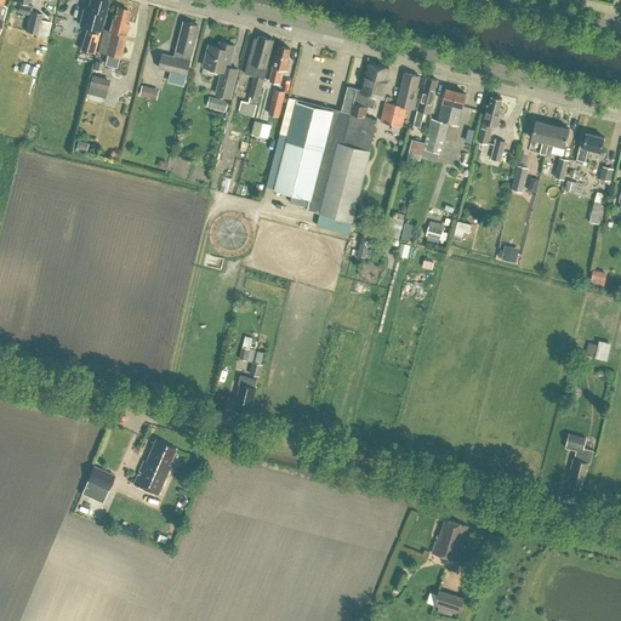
[(40,18),(41,13),(30,11),(33,5),(29,5),(29,0),(13,0),(13,1),(20,3),(18,11),(30,15),(27,32),(36,34),(46,36),(50,21),(40,18)]
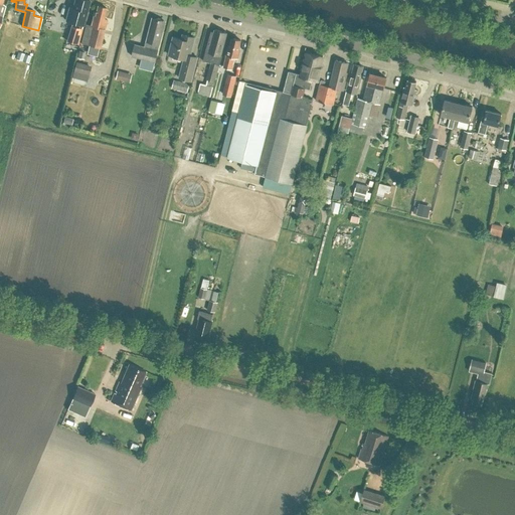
[(69,7),(66,20),(72,22),(66,41),(78,44),(83,25),(82,24),(90,0),(87,0),(74,0),(73,8),(69,7)]
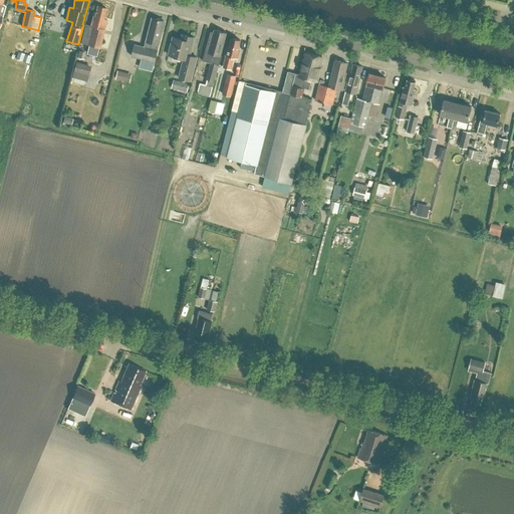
[(85,24),(80,42),(99,47),(106,19),(103,18),(106,8),(97,5),(94,16),(93,15),(90,25),(85,24)]
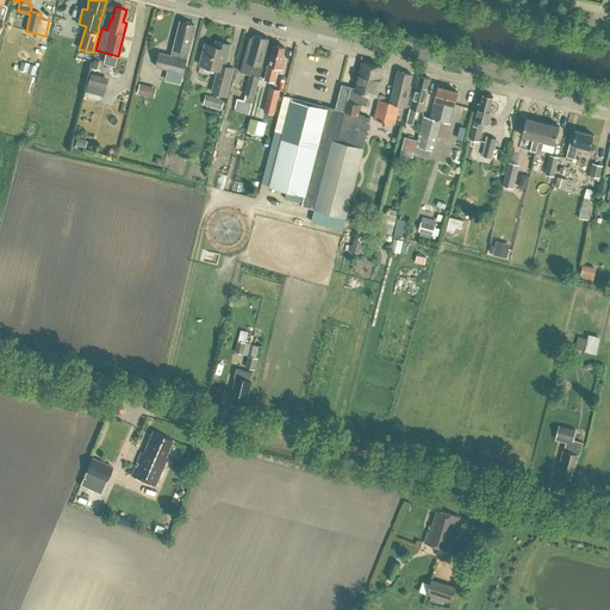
[(160,53),(157,67),(184,73),(193,37),(191,37),(194,24),(182,22),(179,33),(178,33),(174,48),(173,48),(172,55),(160,53)]
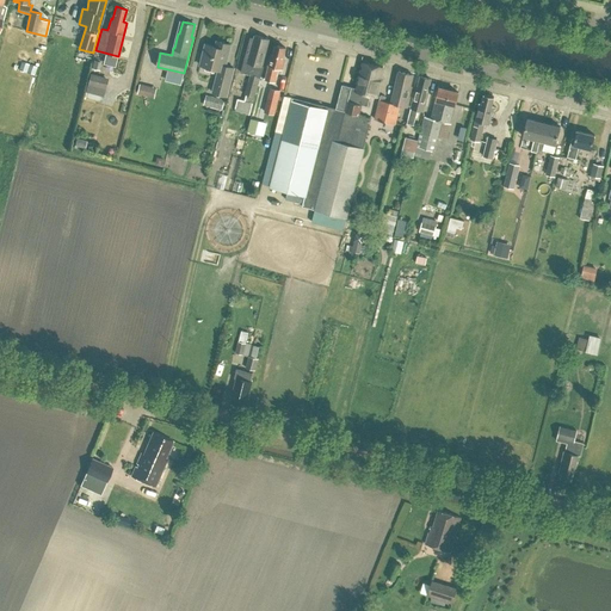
[(248,81),(245,94),(246,94),(245,99),(238,98),(235,109),(251,113),(258,84),(259,84),(264,66),(263,66),(270,38),(255,35),(255,34),(253,42),(250,41),(241,72),(251,74),(250,81),(248,81)]
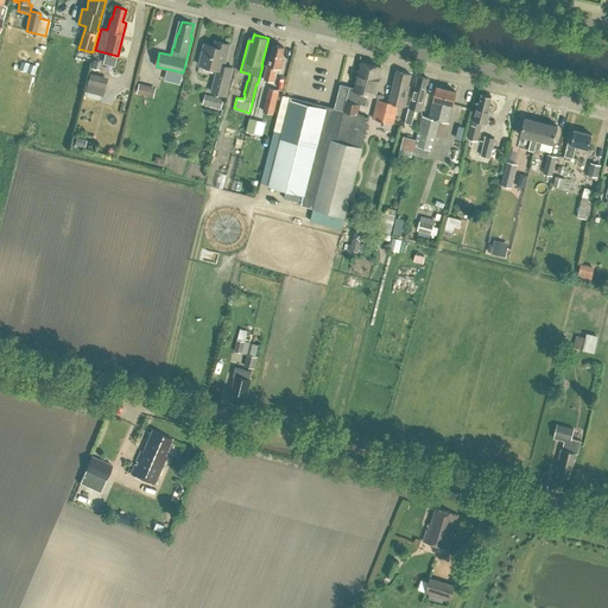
[(217,69),(211,92),(226,95),(233,68),(225,65),(229,44),(216,40),(215,46),(204,43),(200,64),(217,69)]
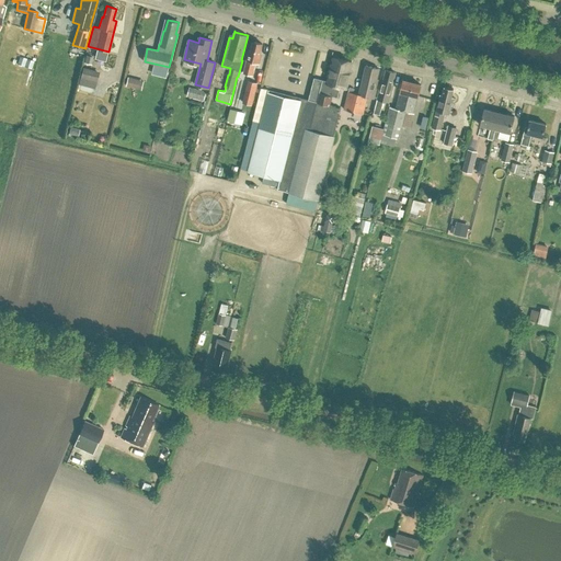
[(260,55),(262,43),(253,41),(251,49),(249,49),(247,60),(243,72),(252,75),(255,63),(259,64),(261,55),(260,55)]
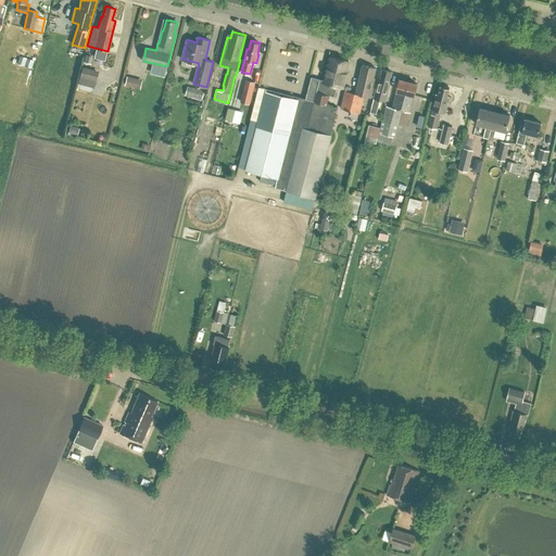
[(20,52),(14,65),(32,72),(37,58),(20,52)]
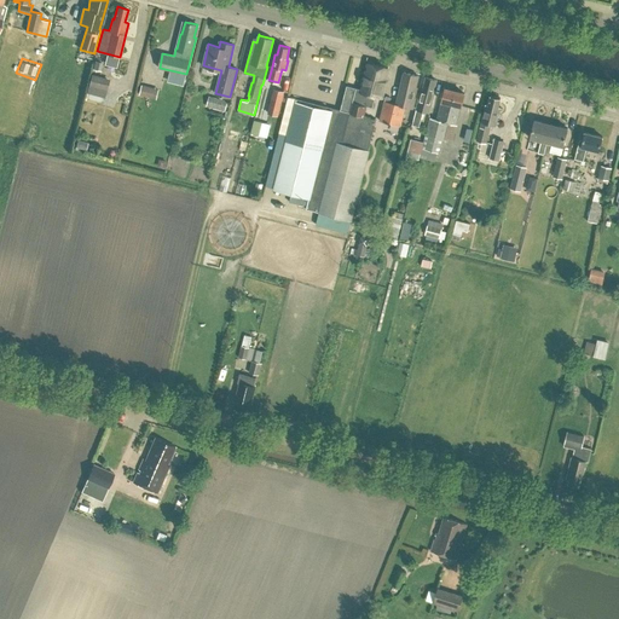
[(387,79),(386,79),(388,67),(369,62),(363,90),(356,87),(352,102),(350,111),(333,108),(331,110),(295,102),(273,187),(310,197),(306,209),(319,212),(317,224),(347,231),(351,220),(352,220),(369,150),(376,119),(364,116),(366,105),(372,108),(376,96),(382,98),(387,79)]
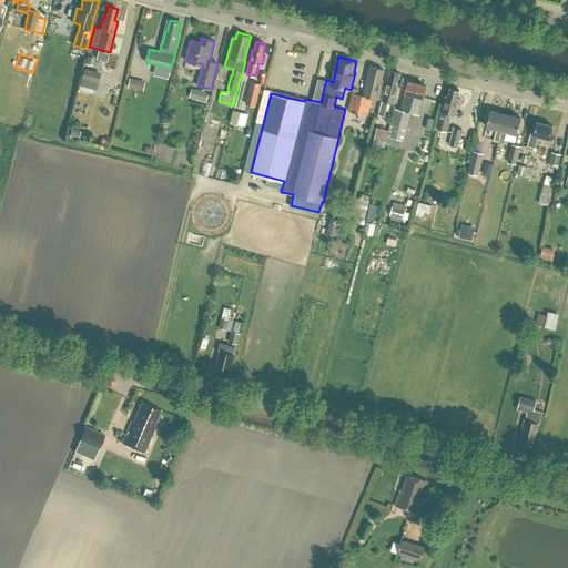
[(384,70),(384,69),(372,66),(371,66),(364,95),(353,92),(348,110),(367,114),(371,104),(372,98),(378,99),(383,80),(382,80),(384,70)]
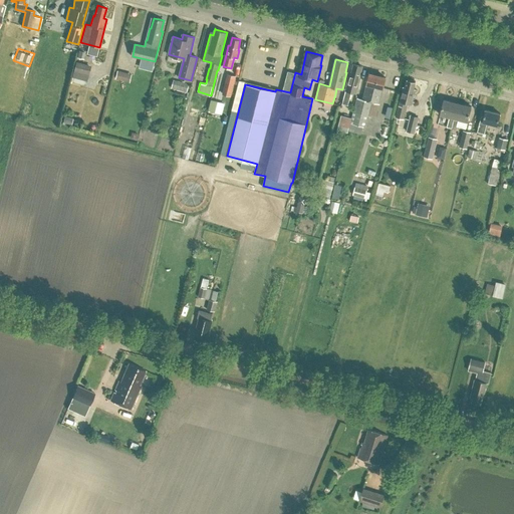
[(91,65),(75,61),(71,76),(86,80),(91,65)]
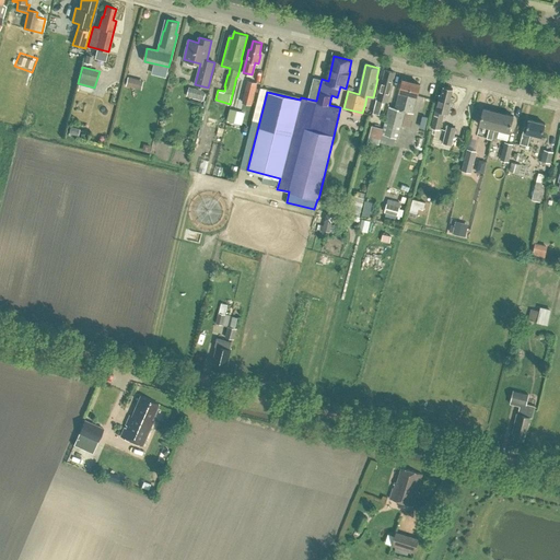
[(392,83),(395,72),(385,70),(383,81),(382,81),(375,104),(373,113),(380,114),(382,106),(383,100),(388,101),(393,84),(392,83)]
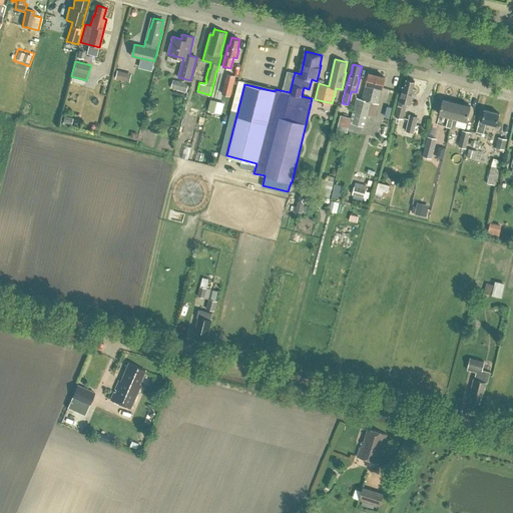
[(114,78),(129,82),(131,73),(116,70),(114,78)]
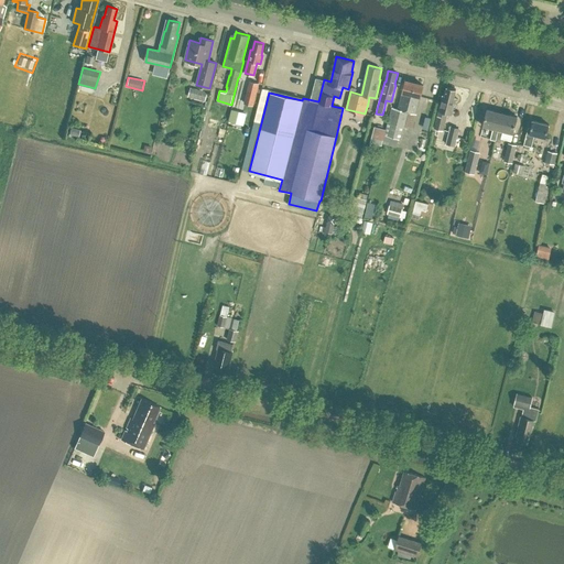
[(253,105),(259,83),(249,80),(243,102),(246,104),(243,114),(253,116),(256,106),(253,105)]
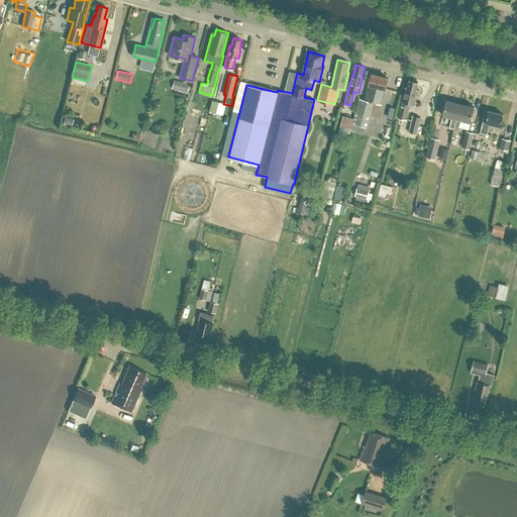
[(386,88),(388,78),(372,74),(370,84),(369,84),(365,100),(359,98),(356,111),(355,111),(352,123),(367,126),(370,115),(372,115),(375,102),(382,104),(386,88)]
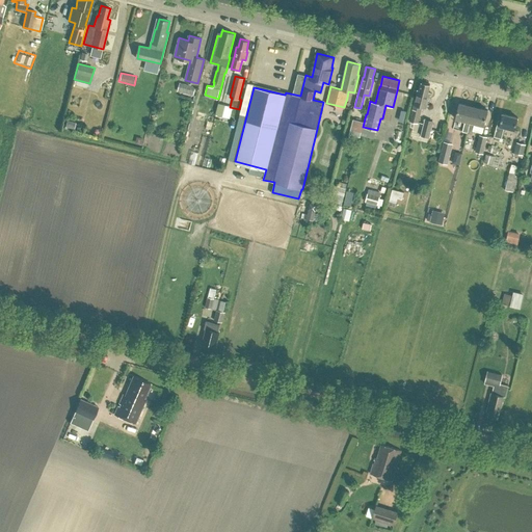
[(424,82),(422,81),(420,89),(418,89),(409,121),(418,123),(421,111),(420,110),(421,106),(426,108),(429,96),(427,95),(430,84),(427,83),(428,82),(424,81),(424,82)]
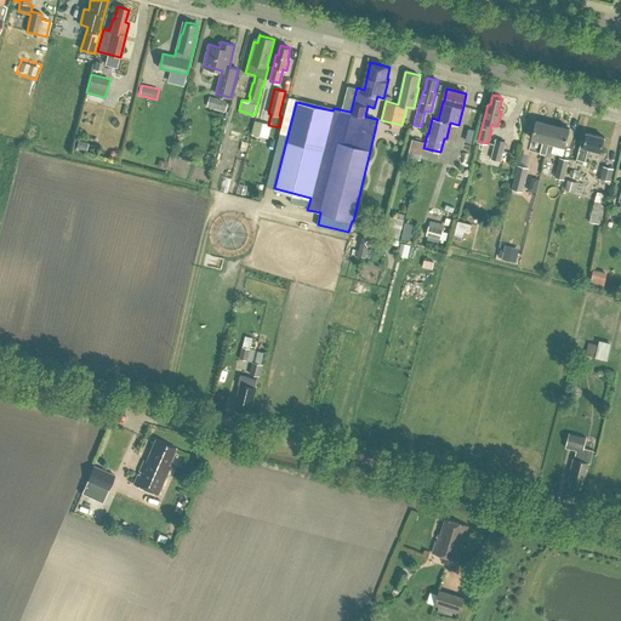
[(210,96),(206,106),(226,110),(228,101),(210,96)]
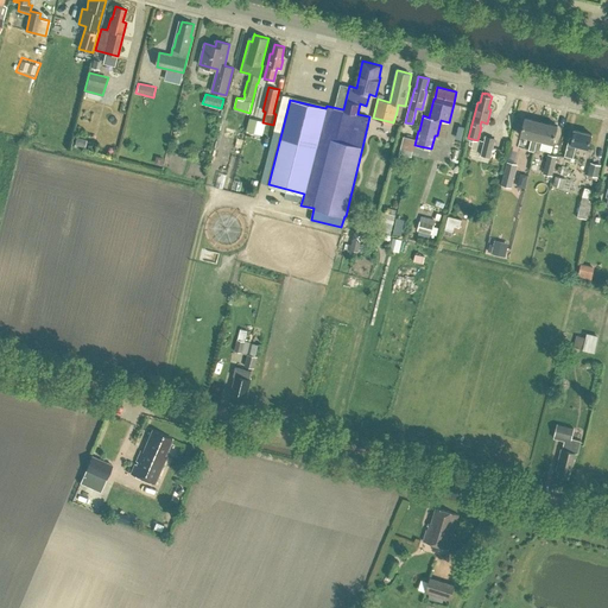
[(531,138),(529,150),(533,151),(542,121),(525,118),(520,135),(531,138)]
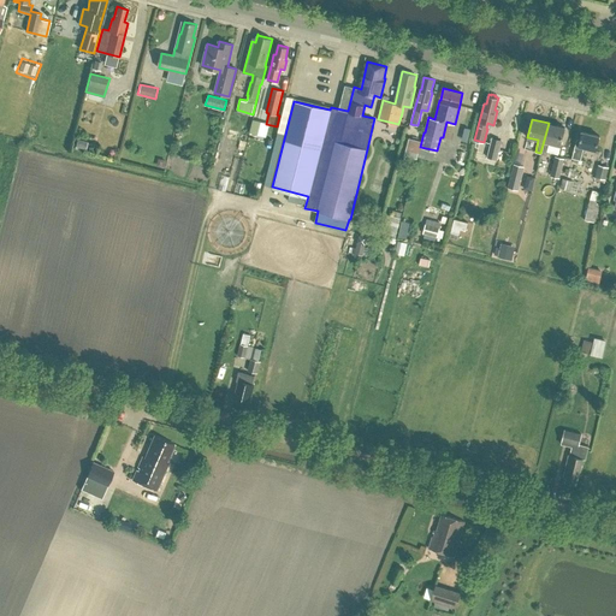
[(549,123),(540,153),(546,154),(550,143),(561,146),(566,126),(549,123)]
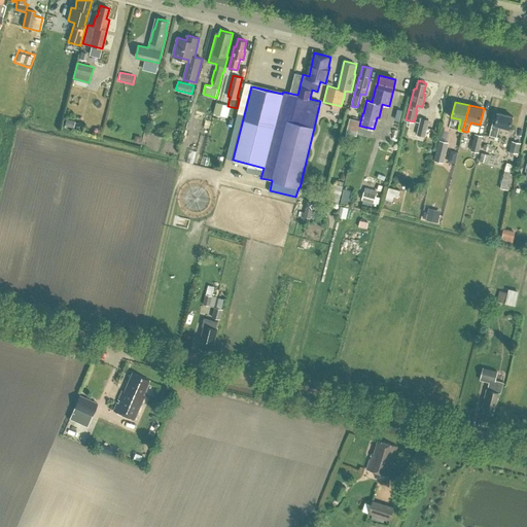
[(492,124),(490,135),(496,137),(499,126),(511,129),(514,116),(498,112),(495,124),(492,124)]
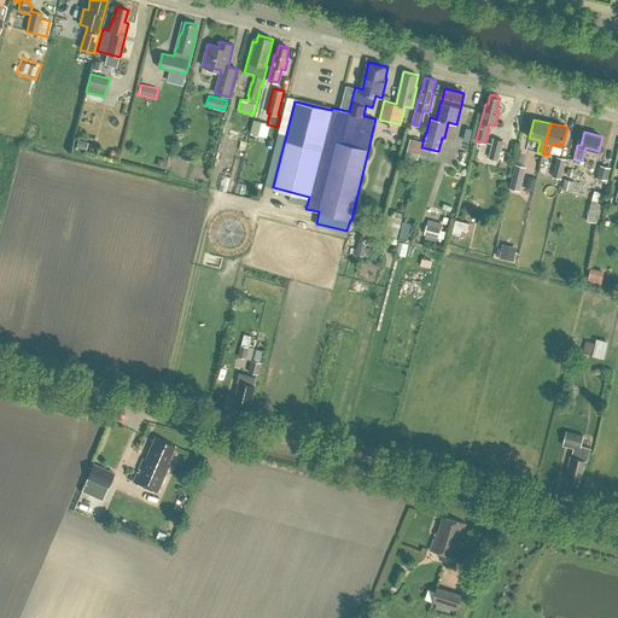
[(419,158),(423,140),(410,138),(406,156),(419,158)]
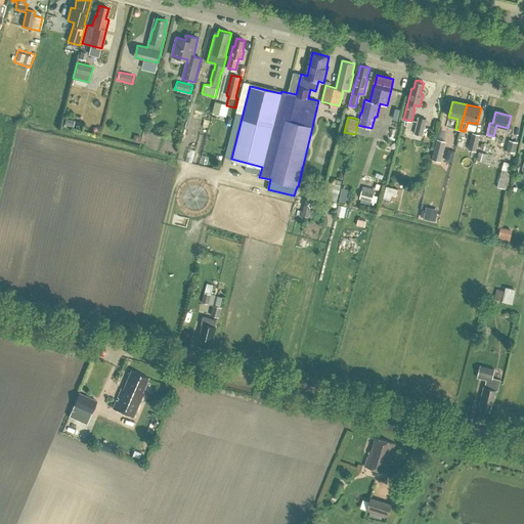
[(427,119),(419,117),(413,133),(423,135),(427,119)]
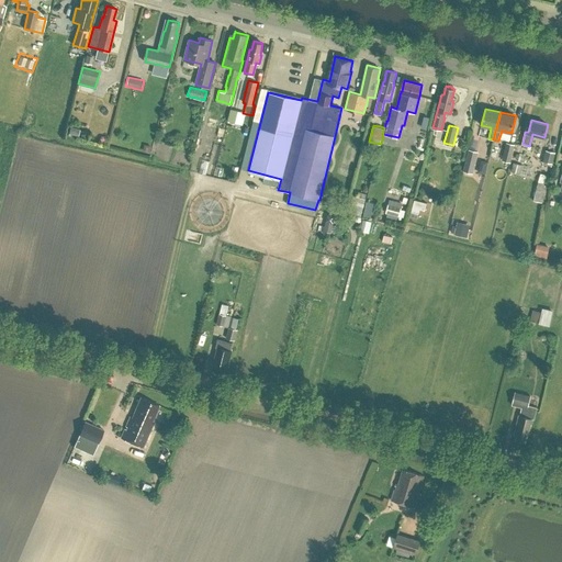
[(510,164),(515,144),(506,142),(502,161),(510,164)]
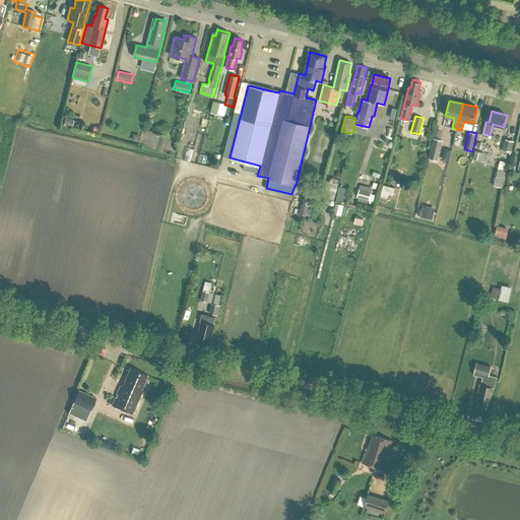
[(443,140),(434,137),(429,157),(438,159),(443,140)]
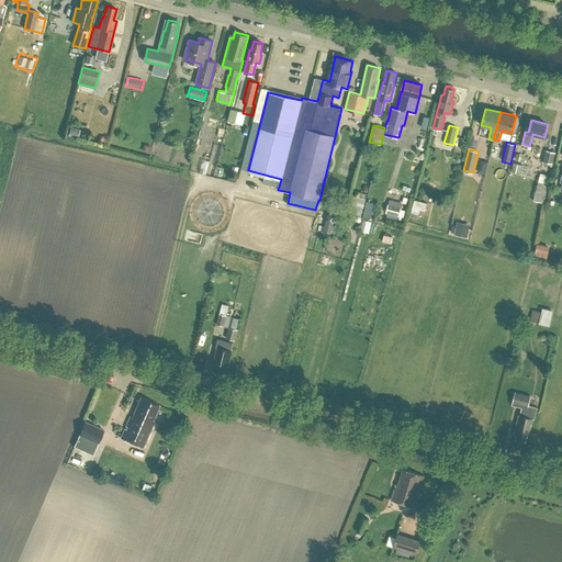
[(553,163),(555,152),(546,149),(543,160),(553,163)]
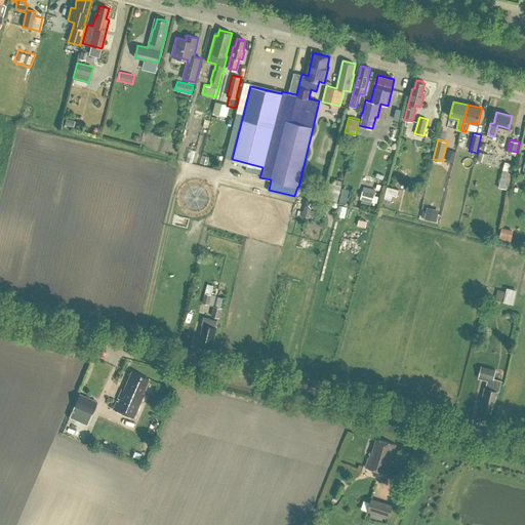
[(196,152),(189,150),(186,161),(192,163),(196,152)]
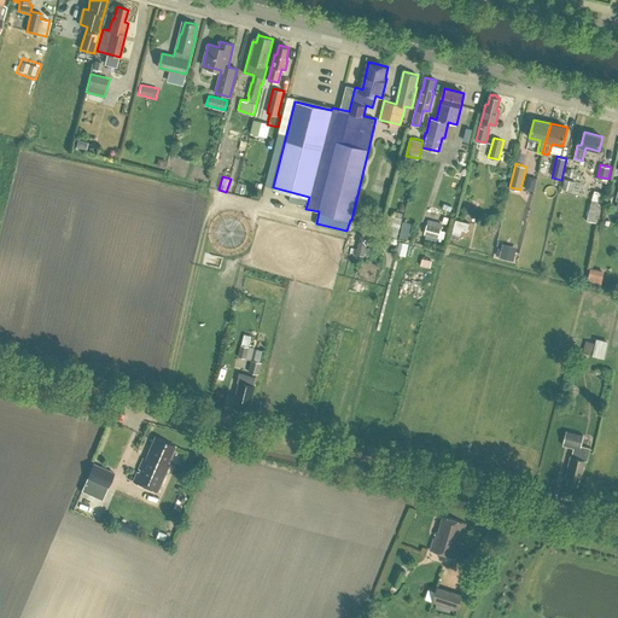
[(529,176),(525,190),(534,192),(536,178),(529,176)]
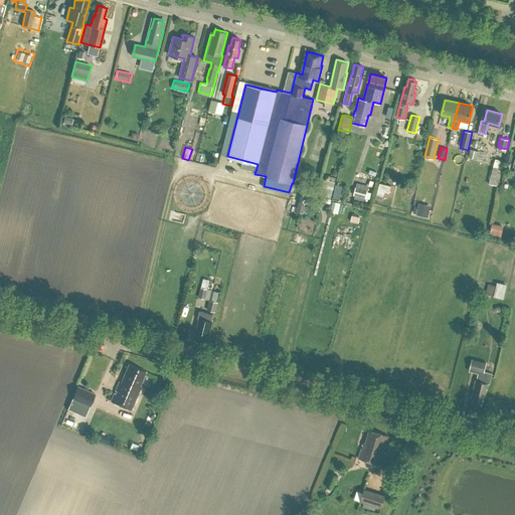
[(498,185),(504,160),(496,158),(490,183),(498,185)]
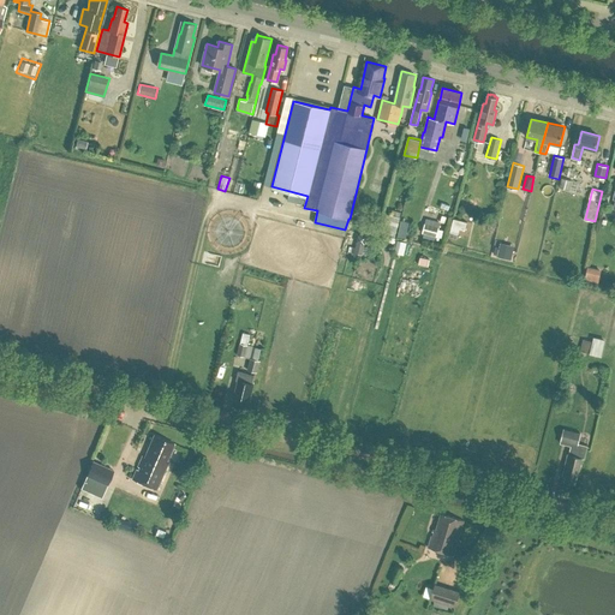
[(455,218),(452,232),(467,236),(470,221),(455,218)]
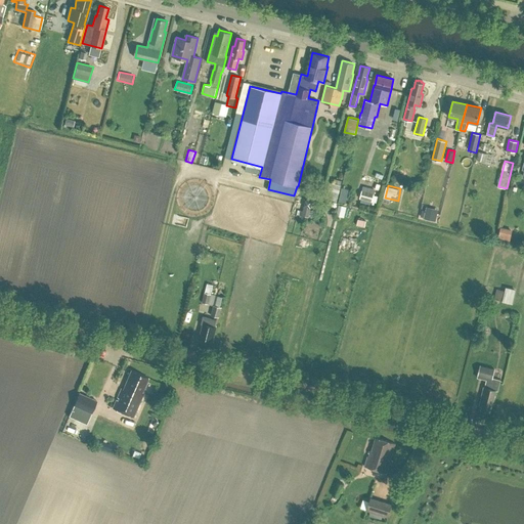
[(348,201),(351,187),(344,186),(341,200),(348,201)]
